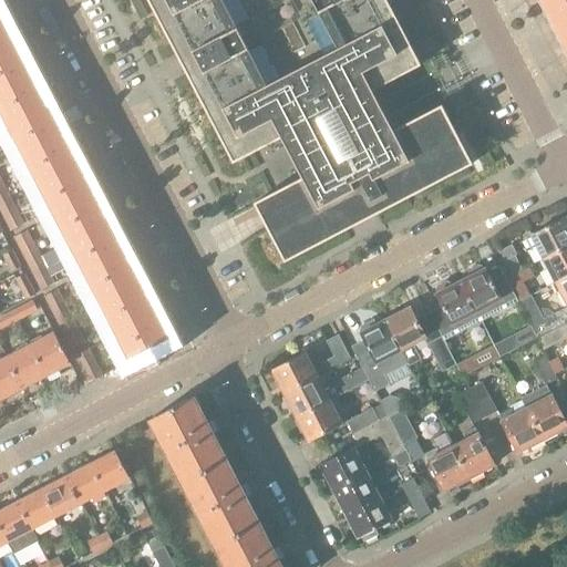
[(372,90),(421,64),(387,0),(147,0),(167,35),(183,68),(233,163),(281,137),(301,177),(254,203),(255,205),(285,261),(472,164),(442,104),(393,130),(372,90)]
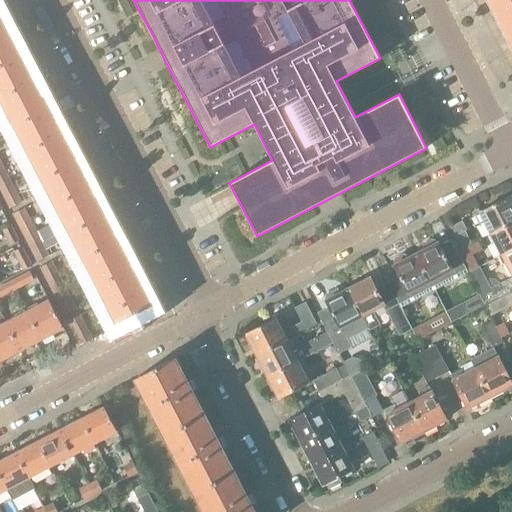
[(511,0),(487,0),(511,46),(511,0)]
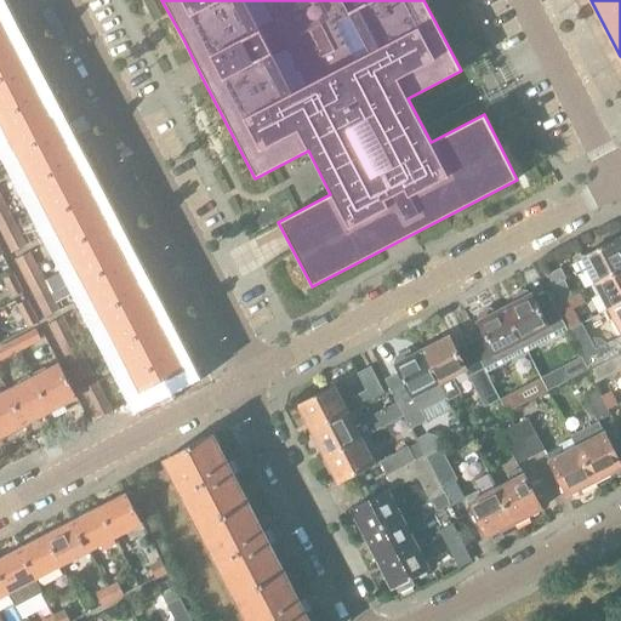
[(0,60),(18,50),(0,13),(0,60)]
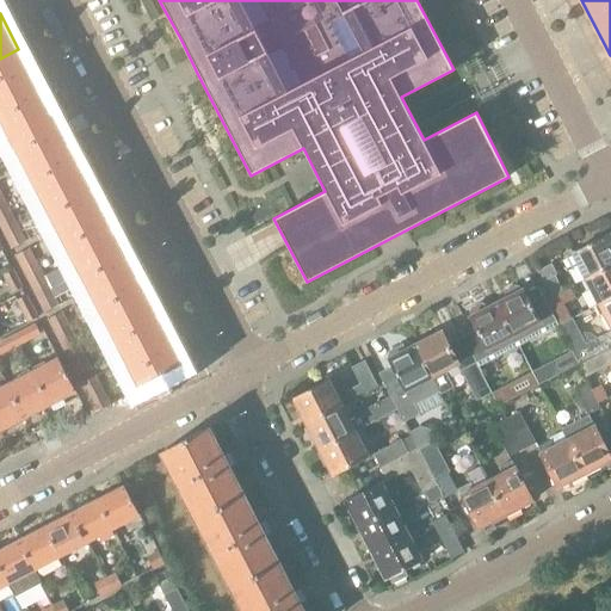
[(0,59),(0,121),(7,136),(51,112),(18,49),(0,59)]
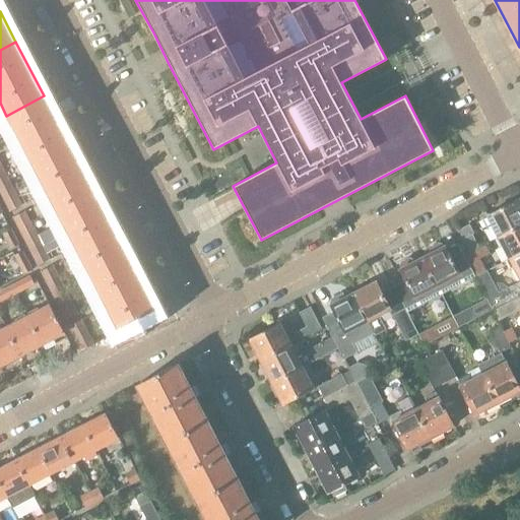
[(35,170),(72,150),(44,95),(6,116),(35,170)]
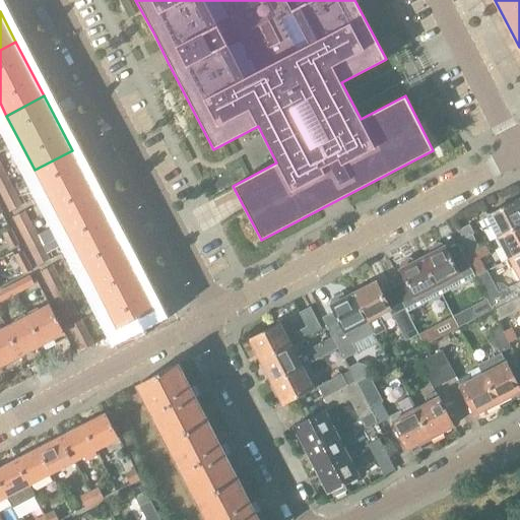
[(35,170),(63,223),(100,205),(72,150),(35,170)]
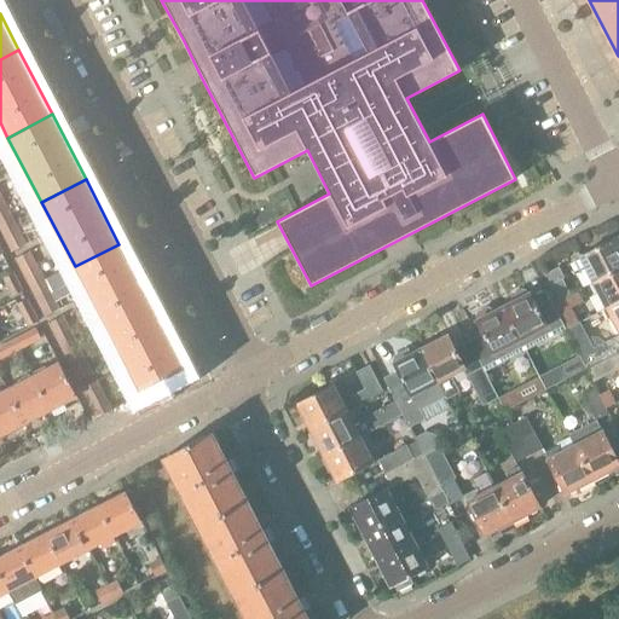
[(0,220),(0,230),(1,232),(15,226),(10,217),(0,220)]
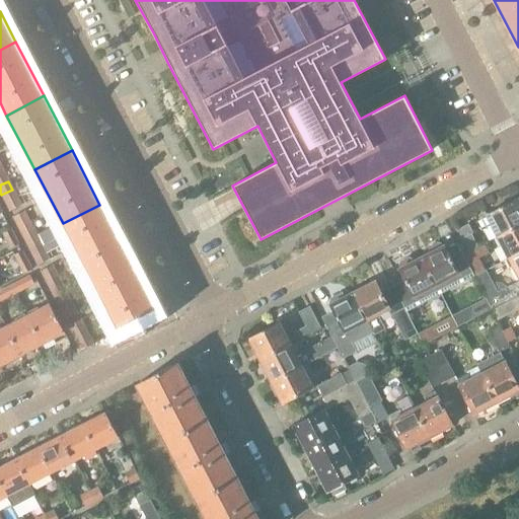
[(1,195),(5,203),(16,198),(12,190),(1,195)]
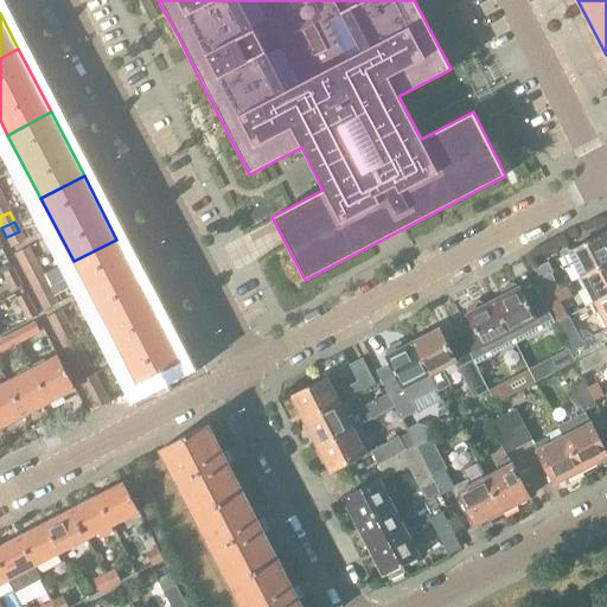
[(24,241),(19,231),(6,237),(11,247),(24,241)]
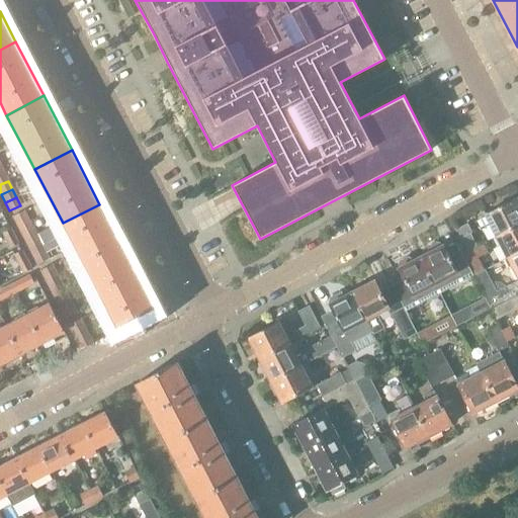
[(496,237),(517,225),(517,205),(515,199),(481,217),(486,227),(490,225),(496,237)]
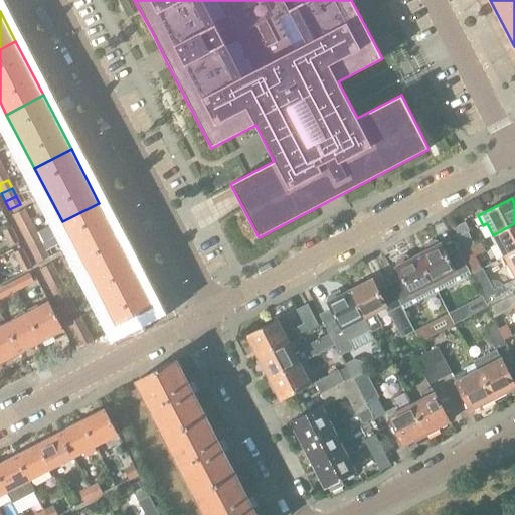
[(62,221),(90,276),(127,256),(99,203),(62,221)]
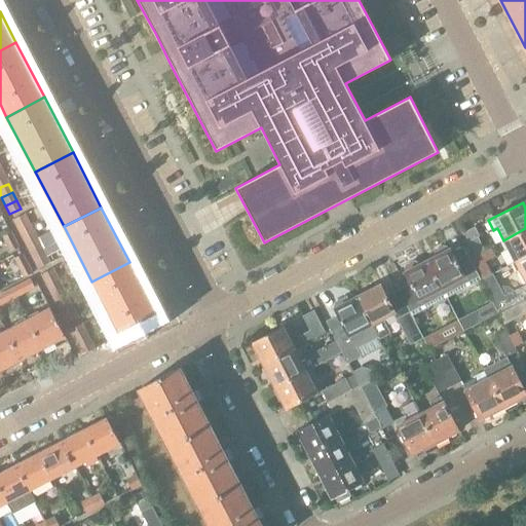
[(12,220),(16,228),(29,222),(24,214),(12,220)]
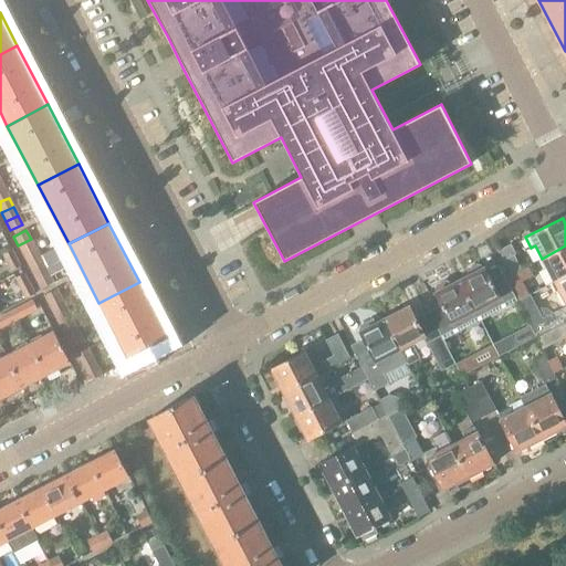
[(35,248),(31,239),(18,245),(22,254),(35,248)]
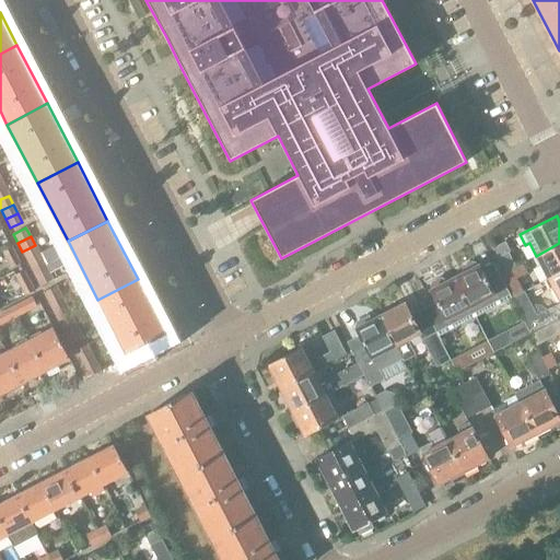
[(493,248),(498,258),(510,252),(504,243),(493,248)]
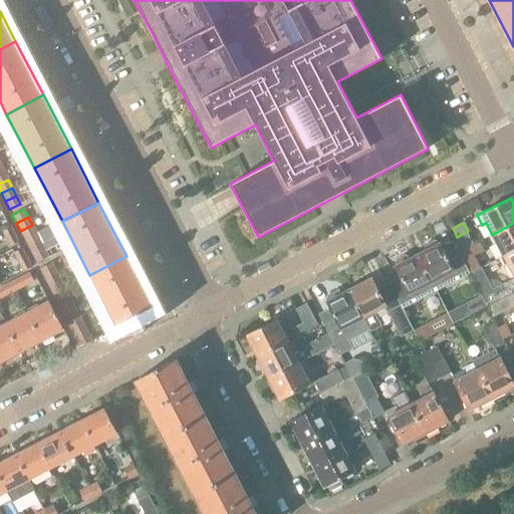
[(496,242),(503,256),(513,250),(513,223),(492,235),(489,237),(493,244),(496,242)]
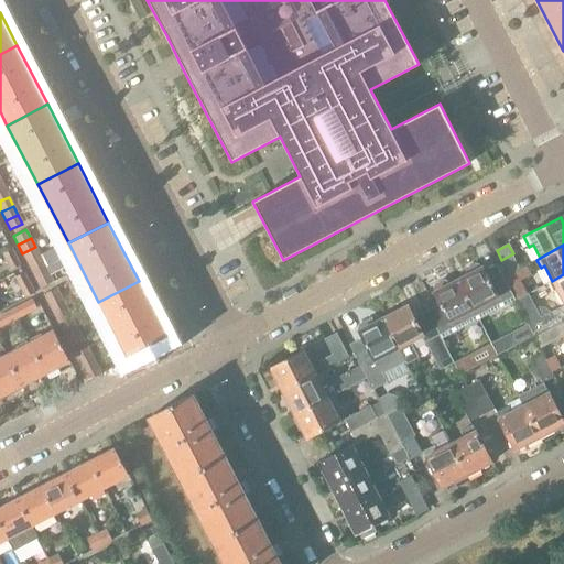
[(40,256),(35,247),(22,253),(26,262),(40,256)]
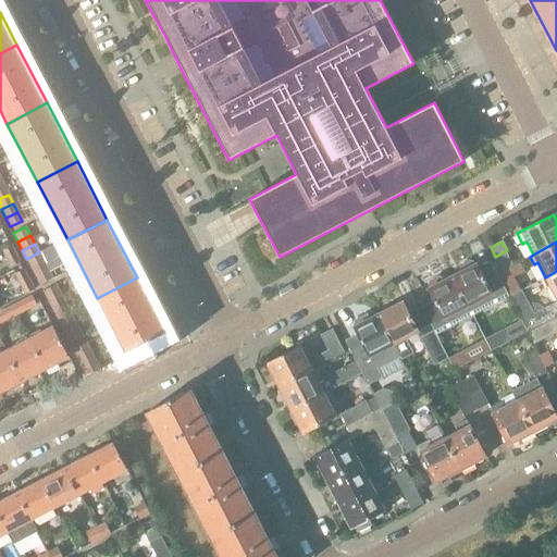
[(57,244),(39,252),(44,261),(45,263),(62,254),(57,244)]
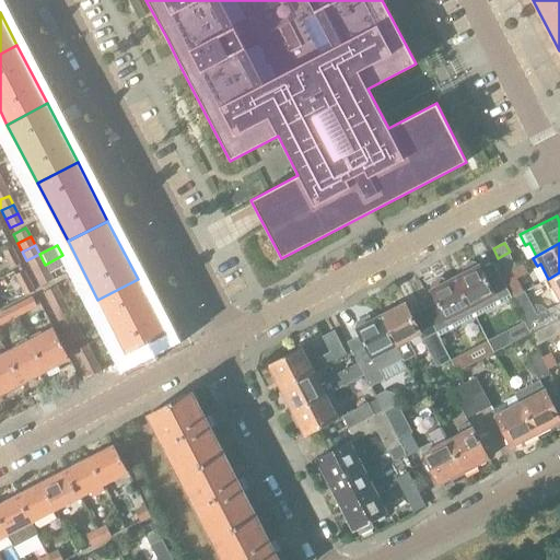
[(20,265),(10,246),(1,249),(11,269),(20,265)]
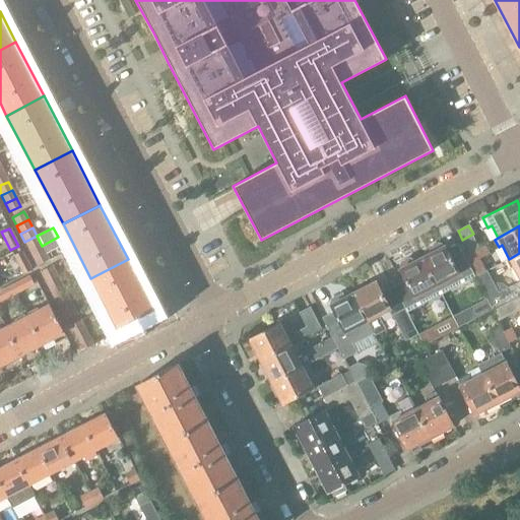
[(41,244),(37,236),(24,242),(29,250),(41,244)]
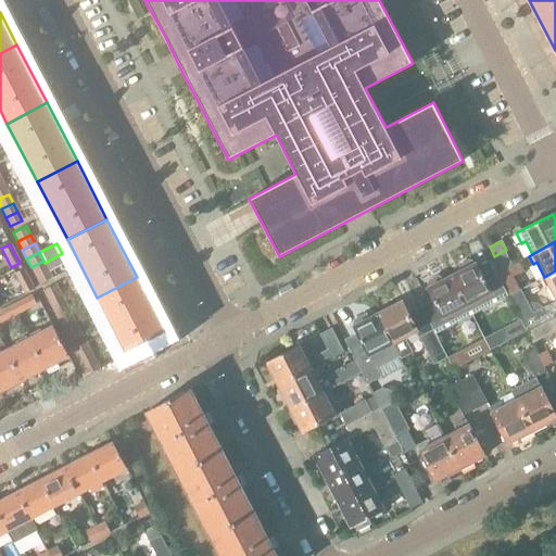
[(507,297),(520,290),(515,280),(514,275),(526,268),(520,260),(502,269),(496,273),(506,292),(505,292),(507,297)]
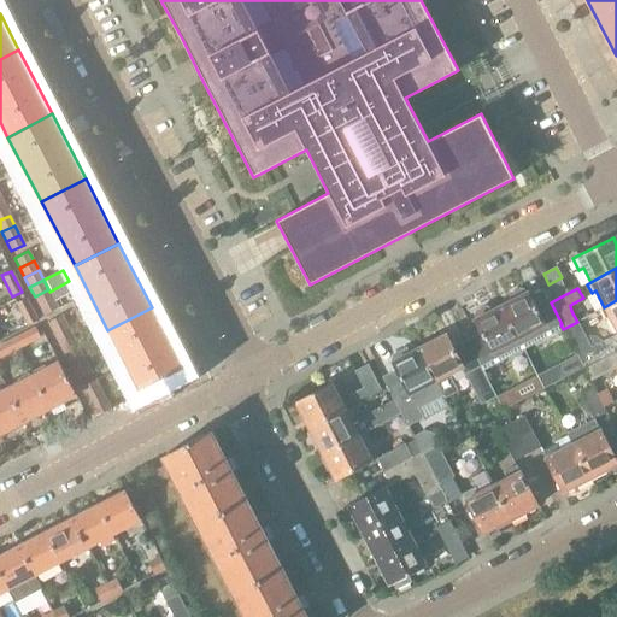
[(50,292),(48,289),(35,297),(40,306),(53,299),(50,292)]
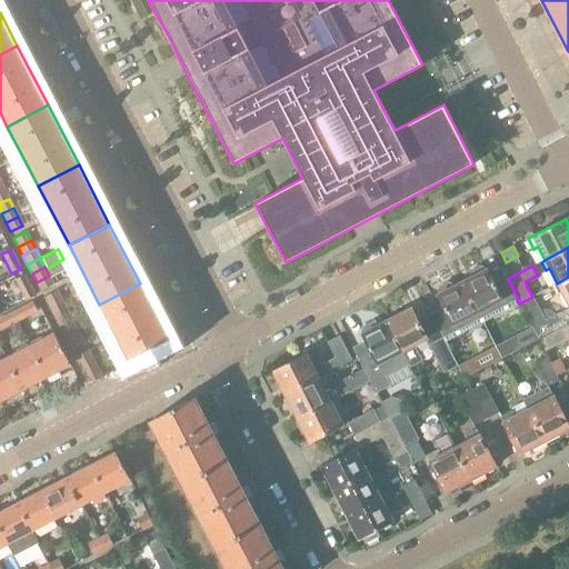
[(480,319),(517,299),(518,299),(508,279),(505,275),(491,281),(486,270),(485,271),(482,268),(478,267),(470,270),(469,275),(471,278),(461,282),(480,319)]
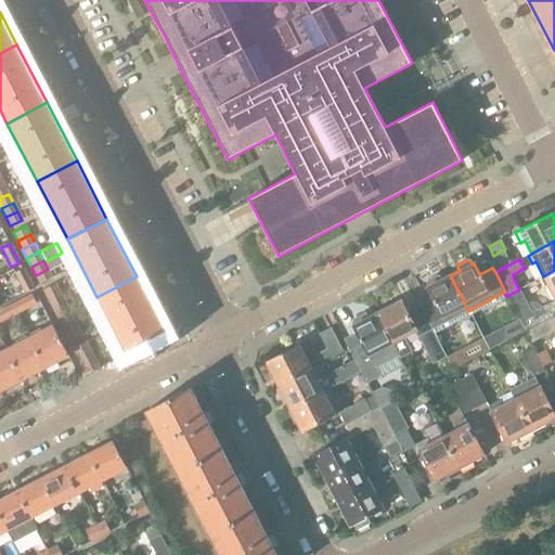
[(34,289),(23,269),(15,273),(25,293),(34,289)]
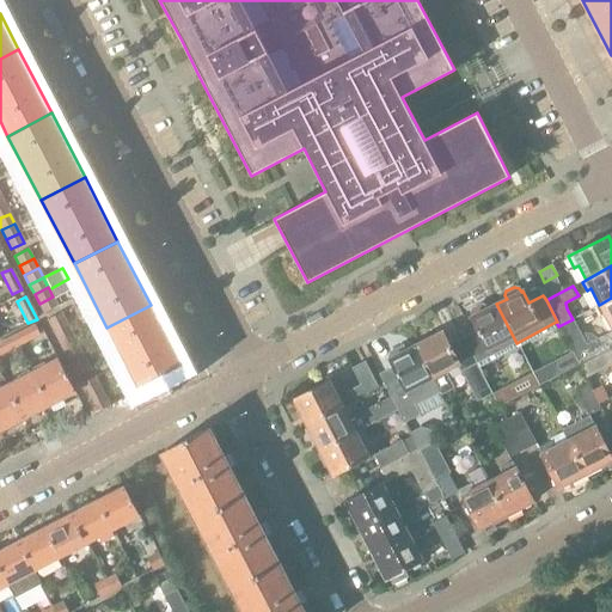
[(57,306),(53,297),(40,304),(44,313),(57,306)]
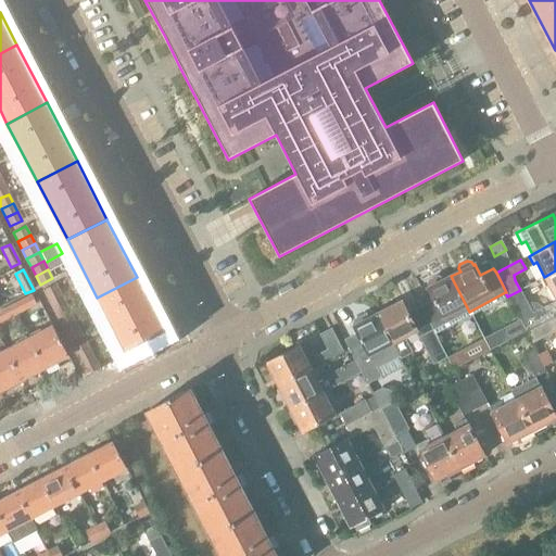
[(555,270),(544,277),(555,300),(555,270)]
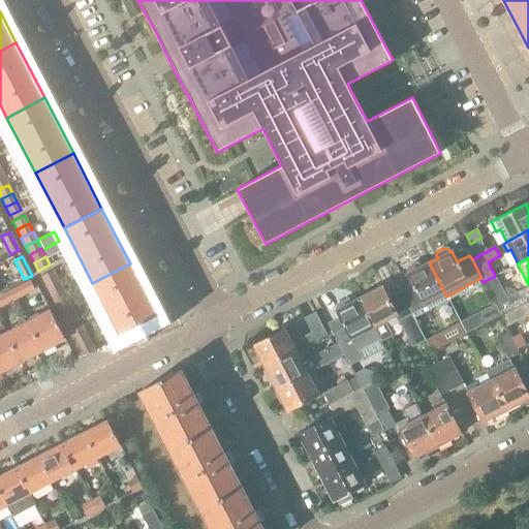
[(411,314),(446,297),(429,262),(421,267),(418,263),(415,262),(407,267),(406,270),(408,274),(406,274),(412,285),(400,292),(411,314)]
